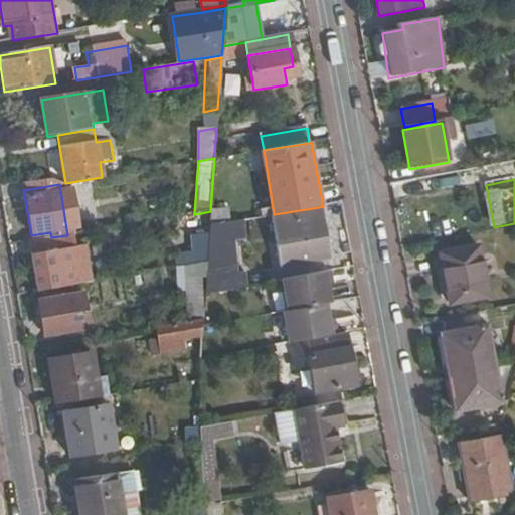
[(329,260),(319,207),(274,214),(272,215),(282,269),(329,260)]
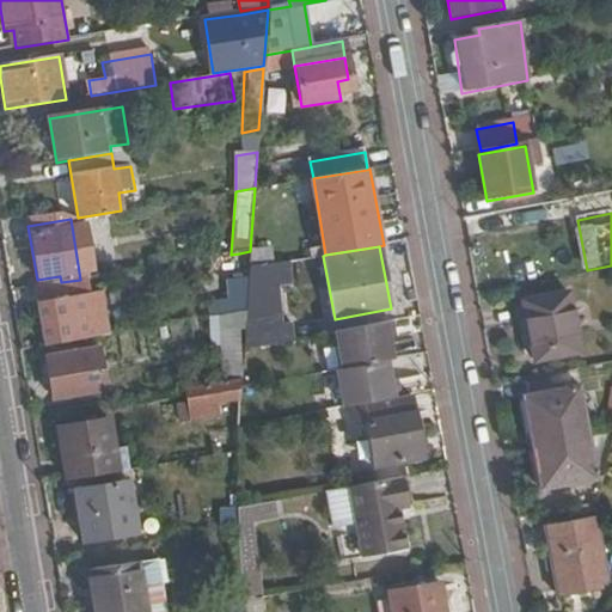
[(249,268),(275,263),(274,250),(250,255),(249,268)]
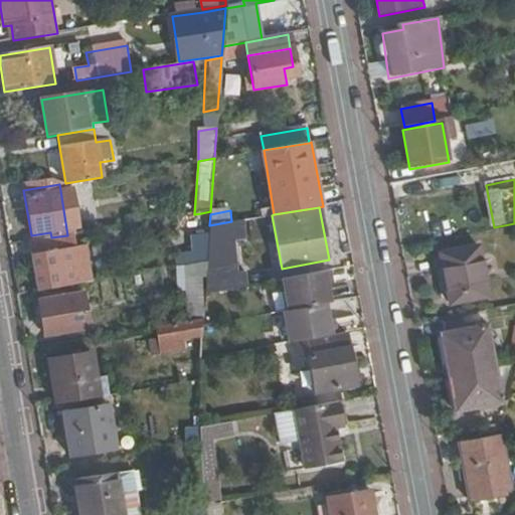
[(177,268),(187,266),(207,263),(209,225),(210,214),(210,211),(201,213),(200,236),(196,236),(194,253),(178,256),(177,268)]
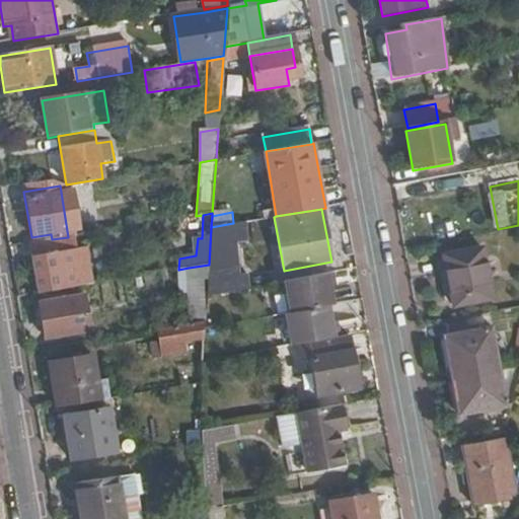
[(209,265),(208,297),(244,290),(243,278),(232,280),(233,223),(211,227),(209,265)]
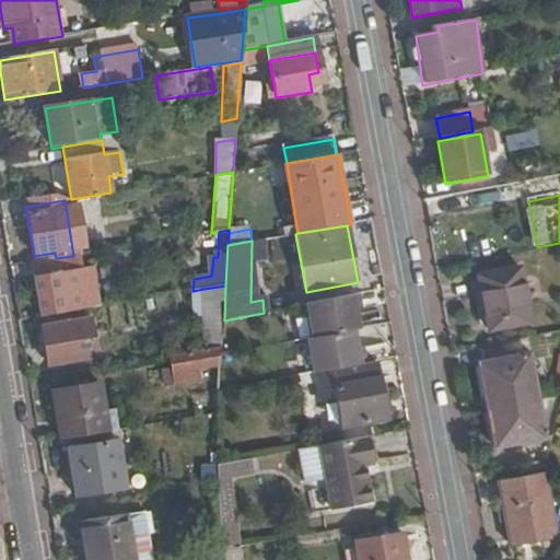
[(31,263),(39,316),(102,306),(100,293),(79,296),(76,278),(63,280),(62,273),(92,268),(89,253),(73,256),(56,258),(31,263)]
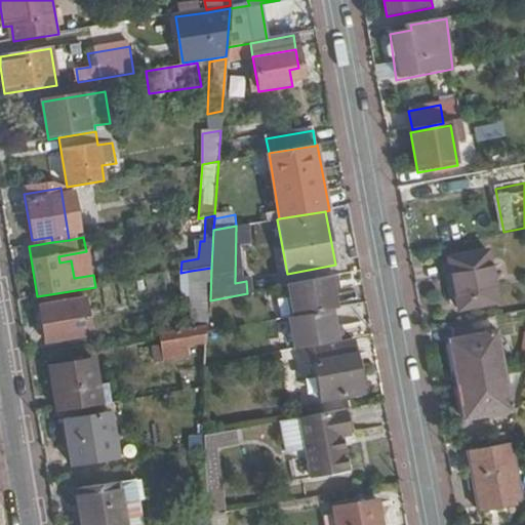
[(450,264),(459,313),(497,306),(488,255),(450,264)]
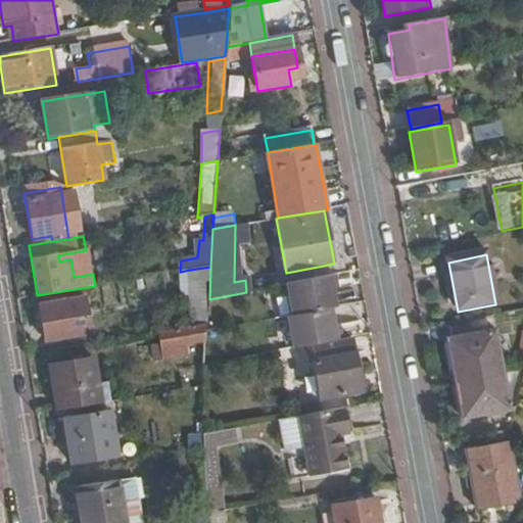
[(191,328),(208,326),(209,299),(210,267),(190,270),(191,328)]
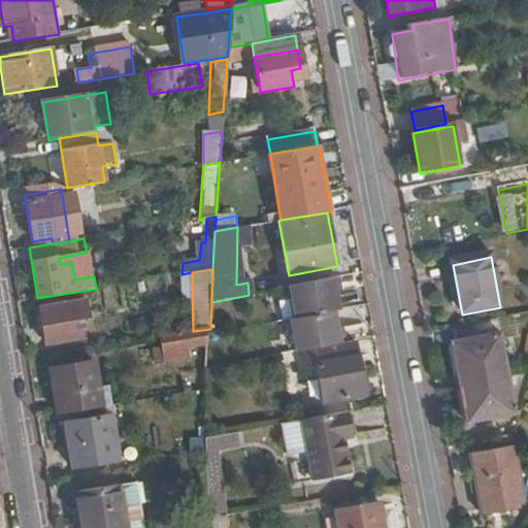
[(291,288),(297,322),(335,314),(339,312),(334,279),(291,288)]
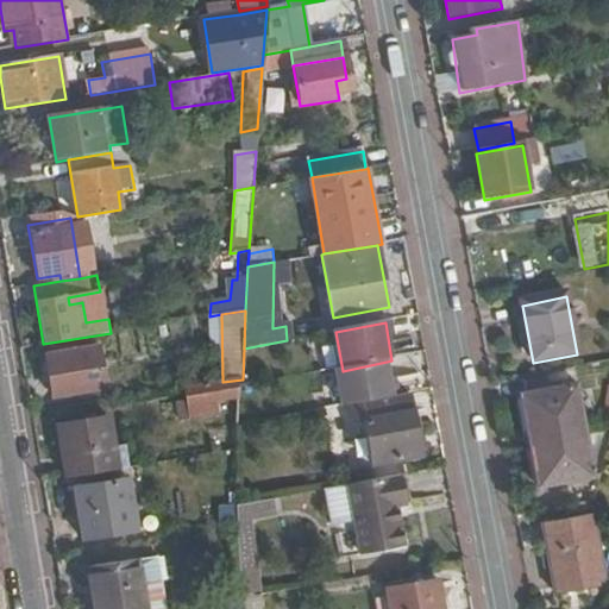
[(96,350),(46,358),(52,397),(104,389),(96,350)]
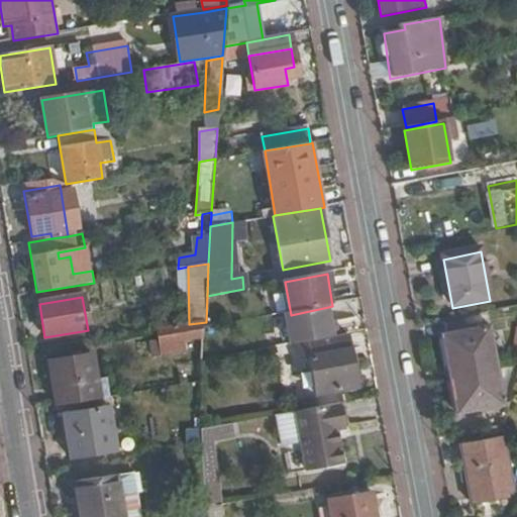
[(286,316),(291,344),(334,336),(328,307),(291,315),(286,316)]
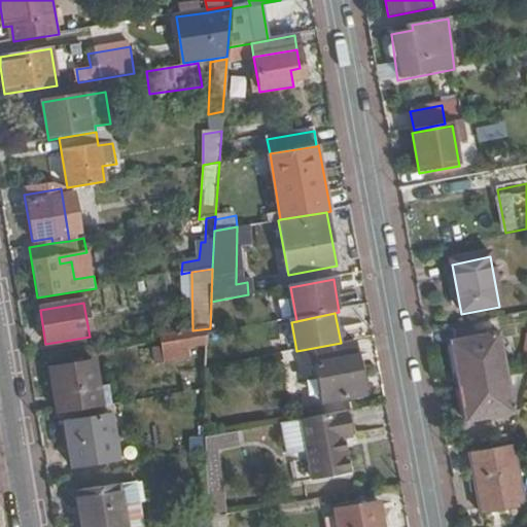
[(186,349),(209,345),(210,328),(192,330),(161,336),(166,363),(188,359),(186,349)]
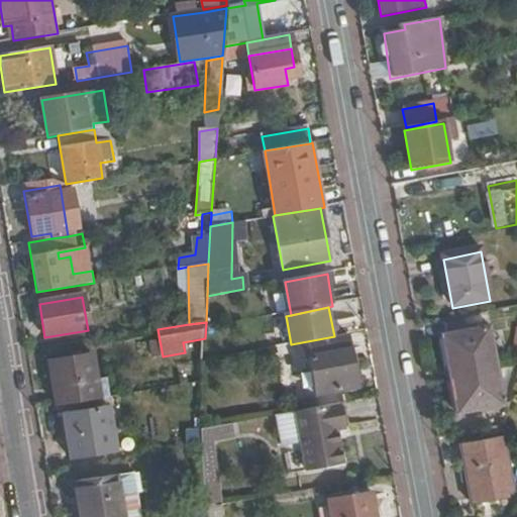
[(504,406),(490,327),(444,335),(457,414),(504,406)]
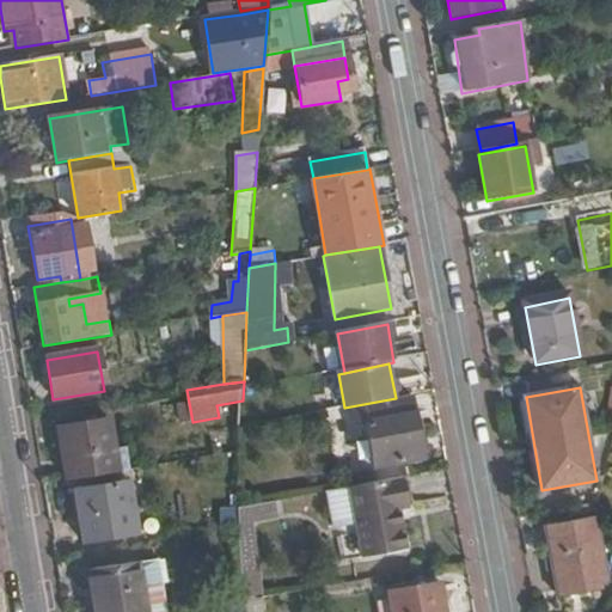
[(410,398),(362,408),(366,426),(414,417),(410,398)]
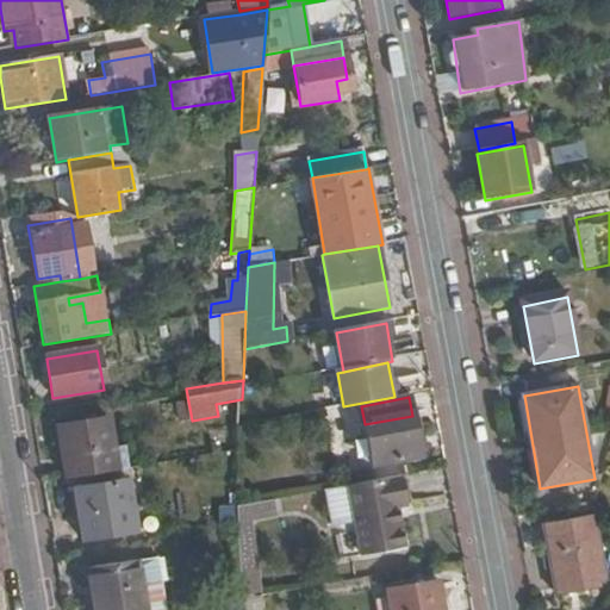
[(355,444),(368,442),(365,424),(361,406),(349,408),(355,444)]
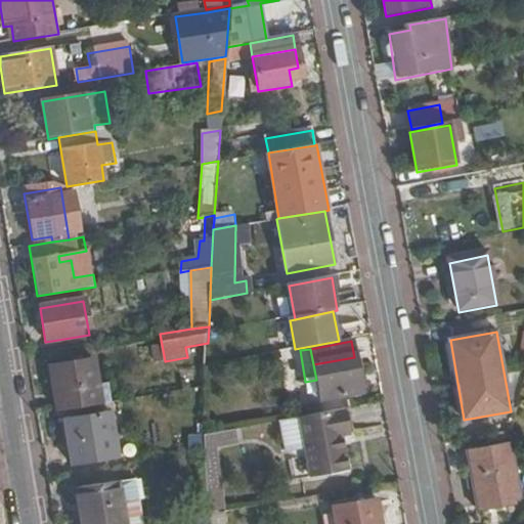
[(313,364),(316,380),(320,402),(361,395),(354,357),(313,364)]
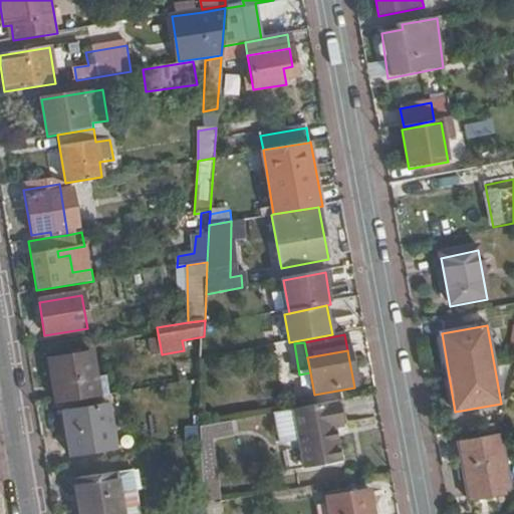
[(57,406),(101,398),(93,352),(50,360),(57,406)]
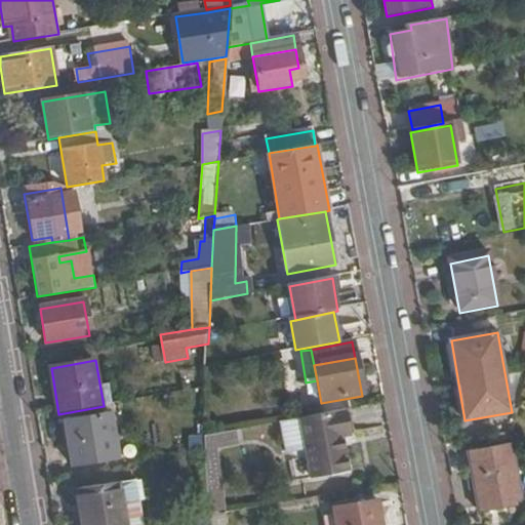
[(347,411),(303,419),(313,480),(349,473),(344,439),(351,438),(347,411)]
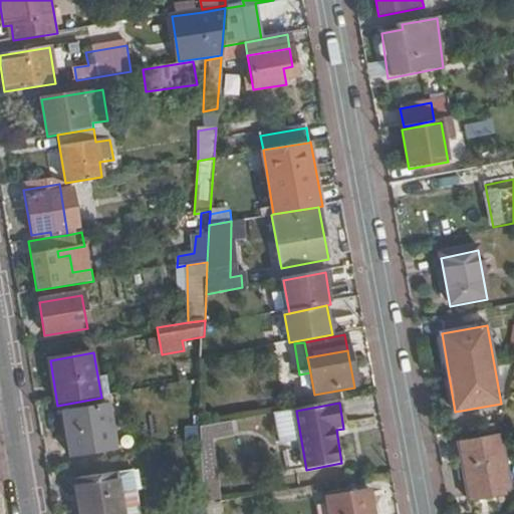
[(108,406),(64,414),(71,455),(115,447),(108,406)]
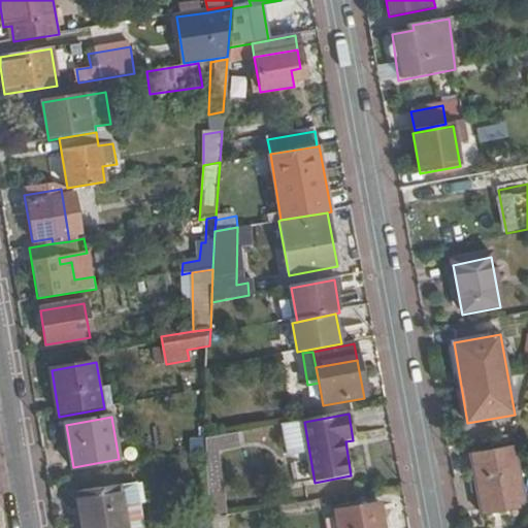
[(207,450),(213,489),(211,489),(216,517),(227,515),(222,487),(227,486),(223,465),(226,465),(224,448),(207,450)]
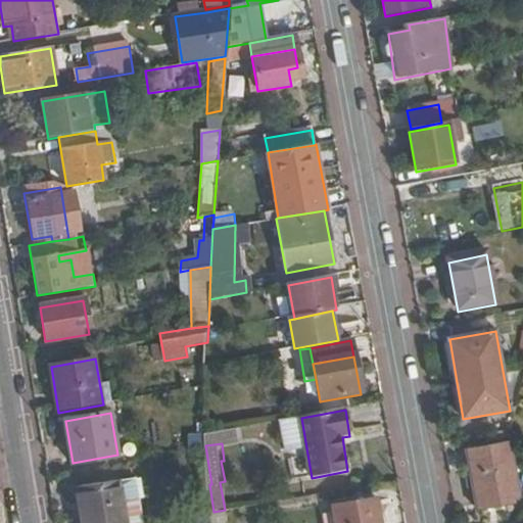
[(519,501),(509,445),(466,454),(477,512),(513,506),(512,502),(519,501)]
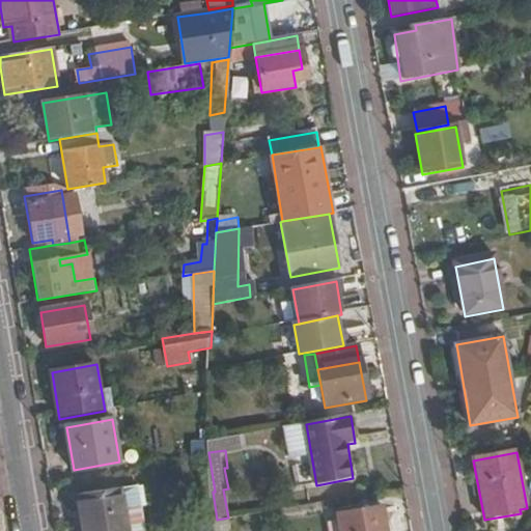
[(76,498),(81,530),(129,530),(123,491),(76,498)]
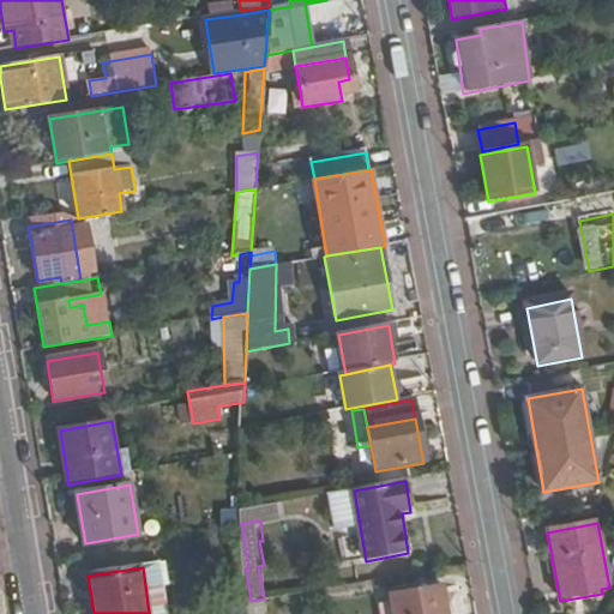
[(392,613),(446,613),(443,587),(390,595),(392,613)]
